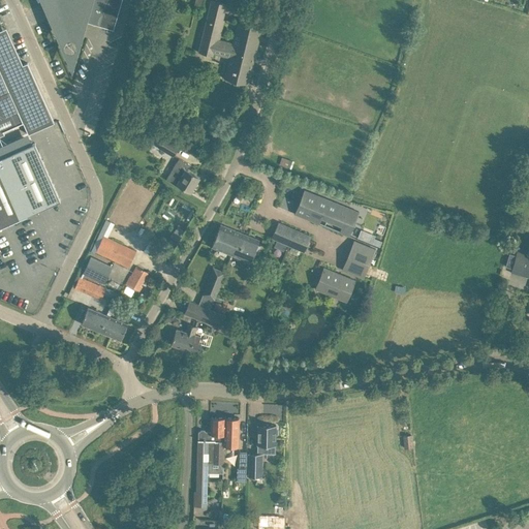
[(121,0),(43,0),(45,3),(43,4),(52,13),(54,12),(56,14),(64,21),(72,26),(83,29),(84,27),(85,27),(87,23),(85,23),(86,20),(100,24),(114,28),(121,0)]
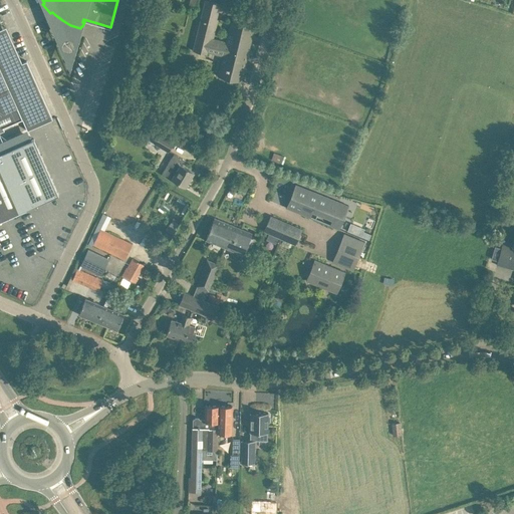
[(255,25),(245,23),(232,20),(226,41),(213,38),(218,18),(217,18),(220,3),(209,0),(205,0),(193,49),(207,53),(207,51),(223,55),(218,75),(241,81),(255,25)]
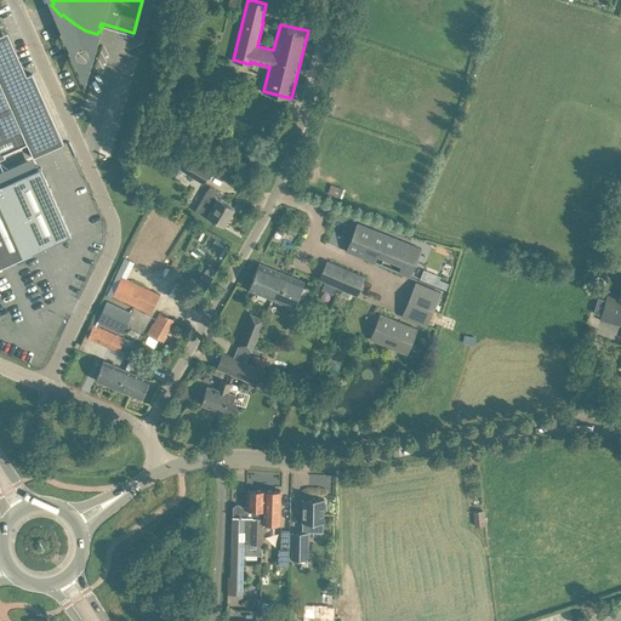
[(182,45),(178,58),(188,61),(192,49),(182,45)]
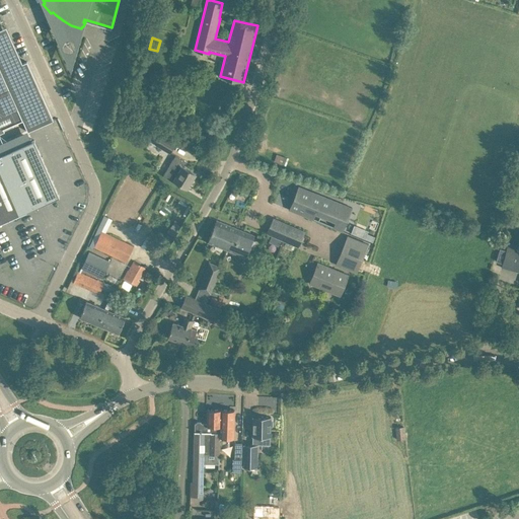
[(0,116),(1,116),(2,116),(18,108),(23,120),(22,120),(27,132),(54,120),(27,61),(2,72),(0,67),(0,116)]
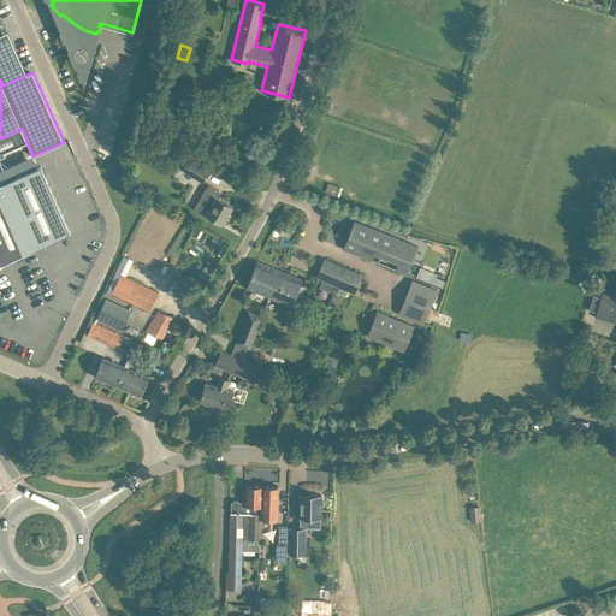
[(0,158),(5,155),(4,153),(27,142),(28,142),(22,129),(3,137),(1,137),(0,137),(0,158)]
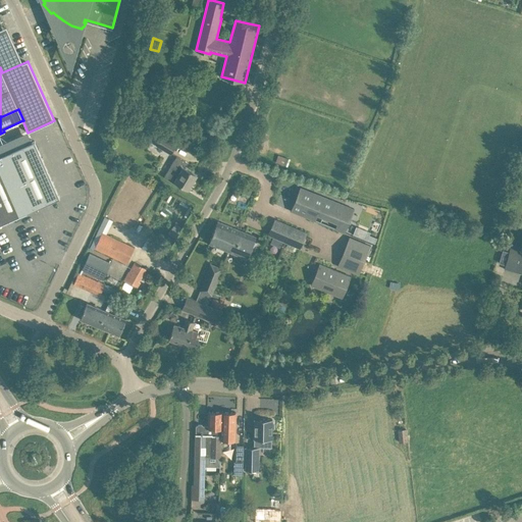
[(162,136),(157,145),(171,153),(176,144),(162,136)]
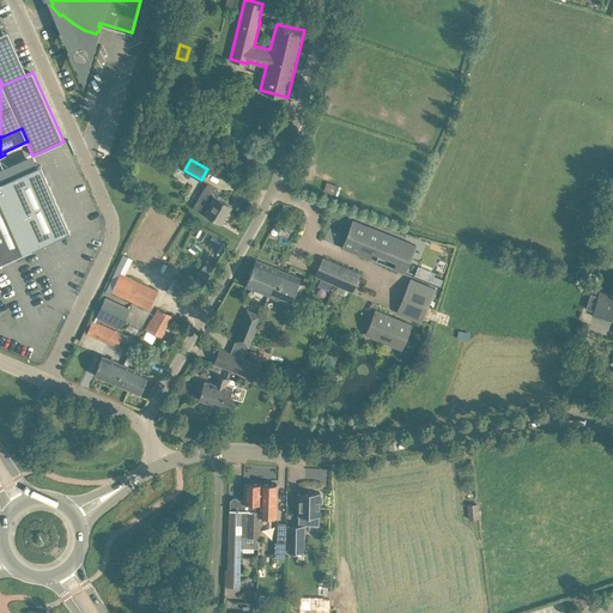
[(0,259),(19,250),(20,254),(71,231),(41,165),(0,182),(0,259)]
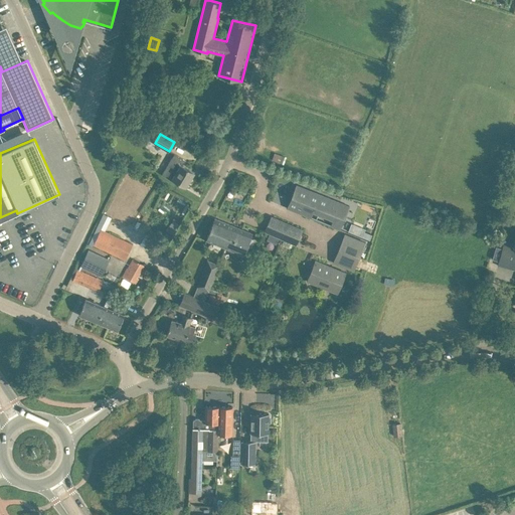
[(193,172),(182,165),(186,160),(174,153),(162,174),(179,184),(180,182),(185,186),(193,172)]
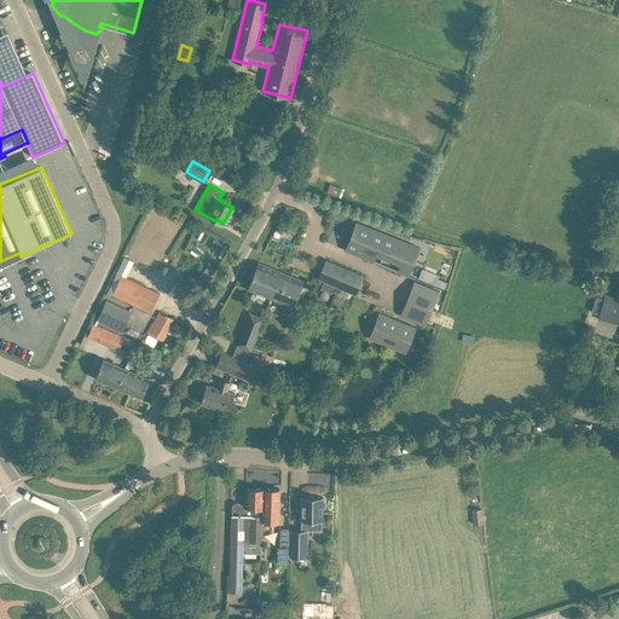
[(330,184),(328,192),(341,197),(343,189),(330,184)]
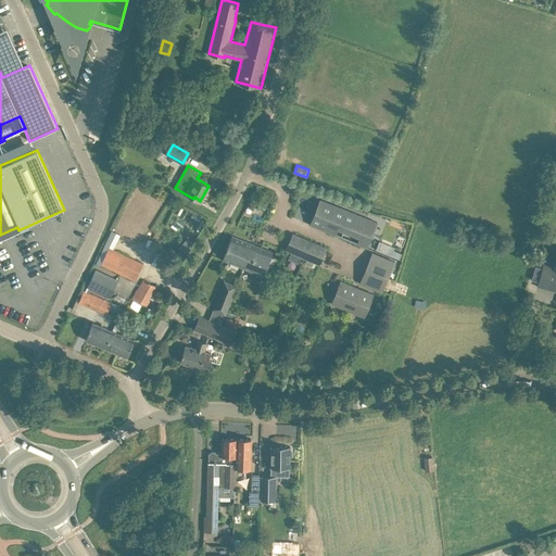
[(367,248),(377,223),(332,204),(319,199),(310,224),(336,235),(340,225),(344,227),(341,237),(367,248)]
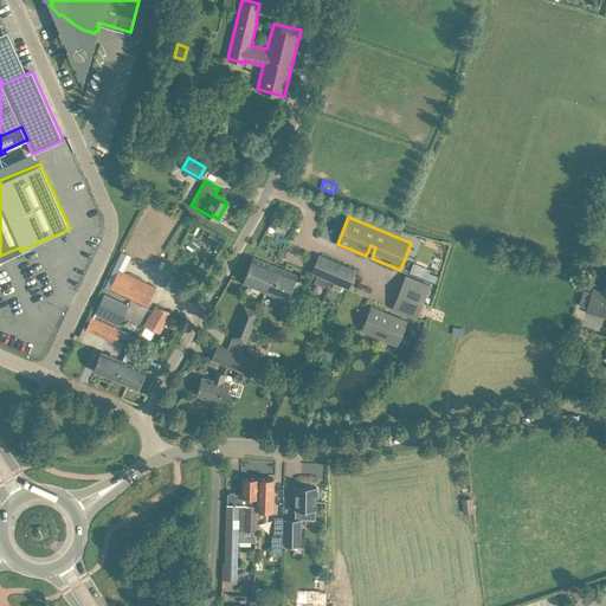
[(348,288),(356,270),(318,253),(311,271),(317,275),(314,282),(326,287),(329,279),(348,288)]
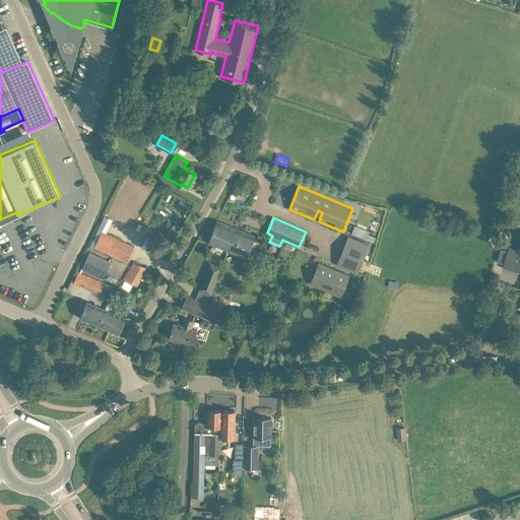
[(228,250),(237,229),(216,220),(208,242),(228,250)]
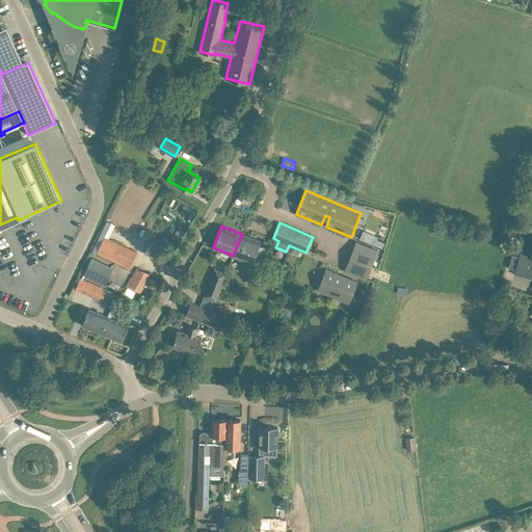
[(261,241),(243,234),(242,234),(233,256),(253,264),(261,241)]
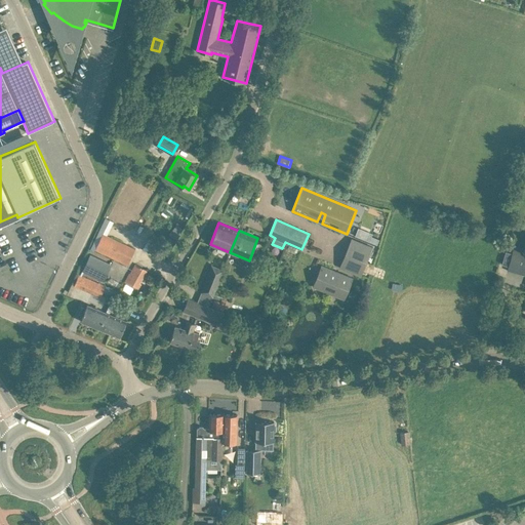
[(95,249),(128,265),(135,249),(103,234),(95,249)]
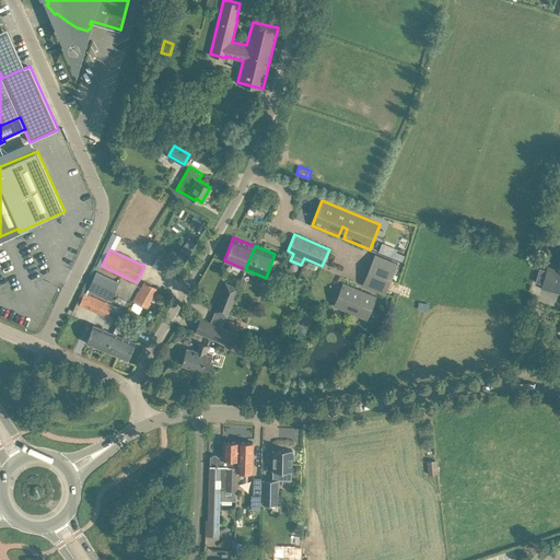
[(159,255),(152,266),(160,271),(168,277),(176,266),(162,257),(159,255)]
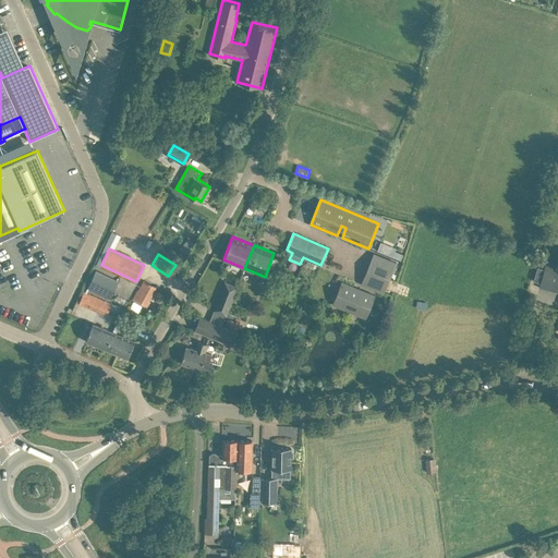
[(384,293),(396,263),(385,257),(379,270),(368,266),(361,284),(384,293)]
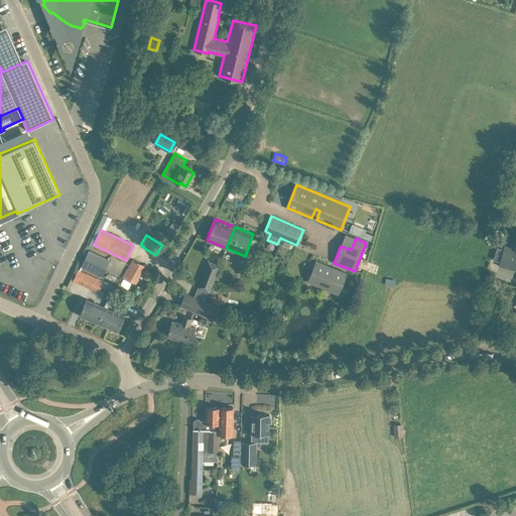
[(515,248),(514,248),(504,245),(498,265),(515,270),(515,248)]
